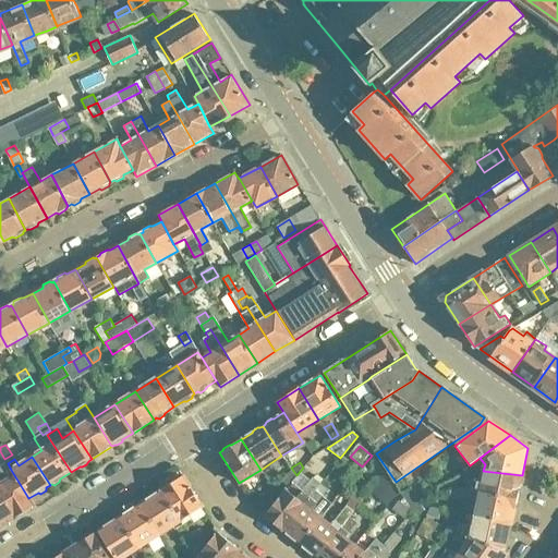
[(28,498),(11,470),(8,463),(0,468),(0,495),(14,519),(34,507),(33,506),(28,498)]
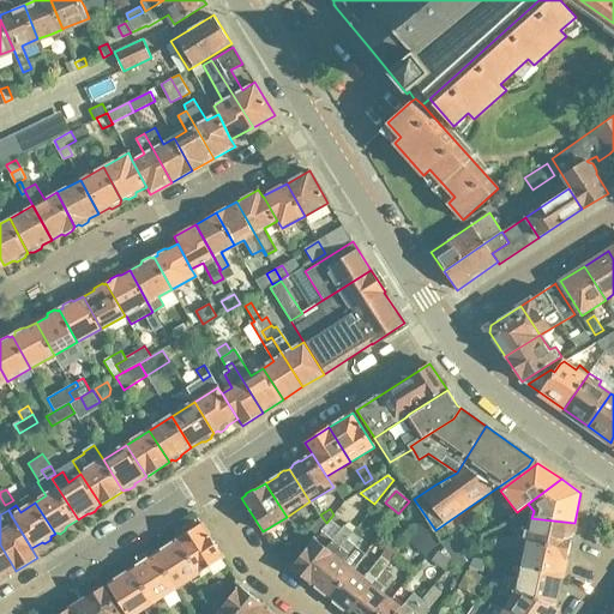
[(570,552),(576,524),(575,523),(531,518),(527,541),(570,552)]
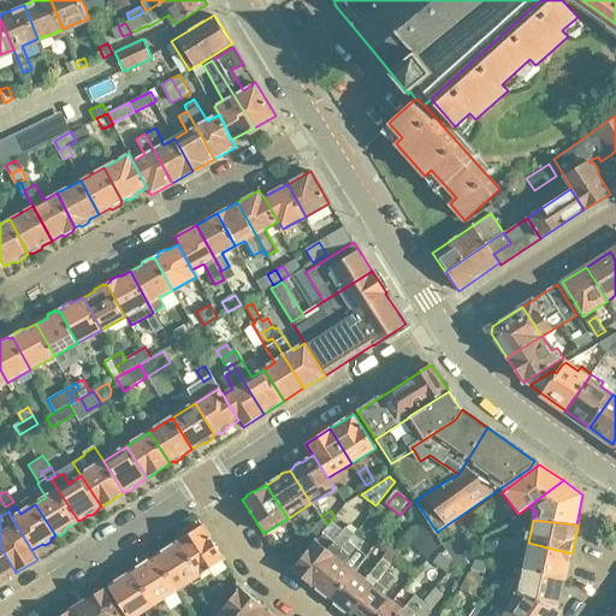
[(312,585),(357,529),(349,522),(337,538),(326,528),(317,540),(309,548),(295,566),(296,566),(292,569),(312,585)]
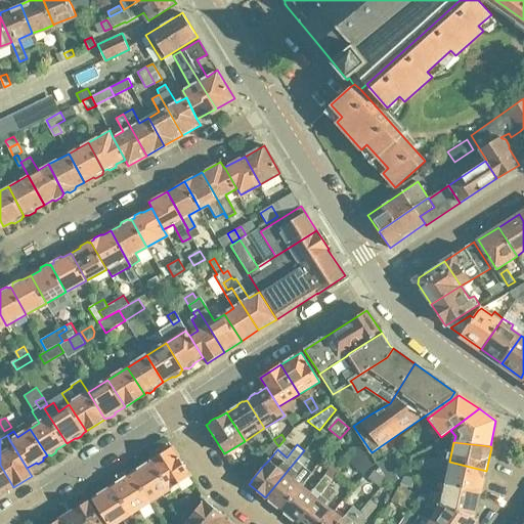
[(348,463),(363,475),(372,465),(361,446),(348,463)]
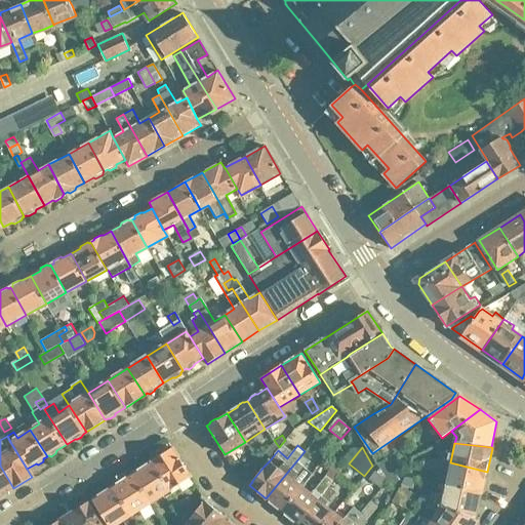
[(189,474),(178,457),(177,458),(171,448),(169,450),(167,450),(162,453),(161,455),(152,461),(170,490),(190,478),(190,477),(189,475),(189,474)]
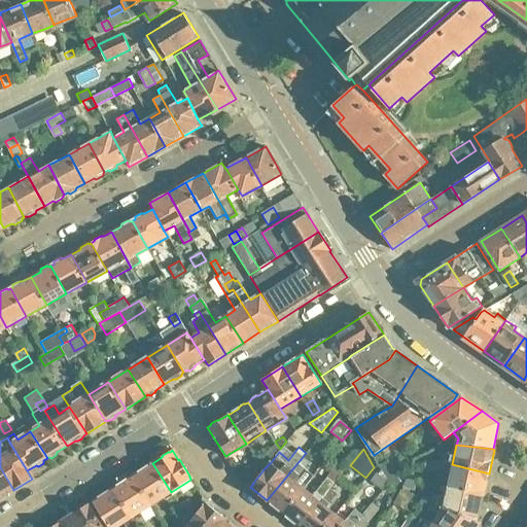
[(304,488),(295,482),(314,459),(306,453),(267,500),(283,514),(304,488)]
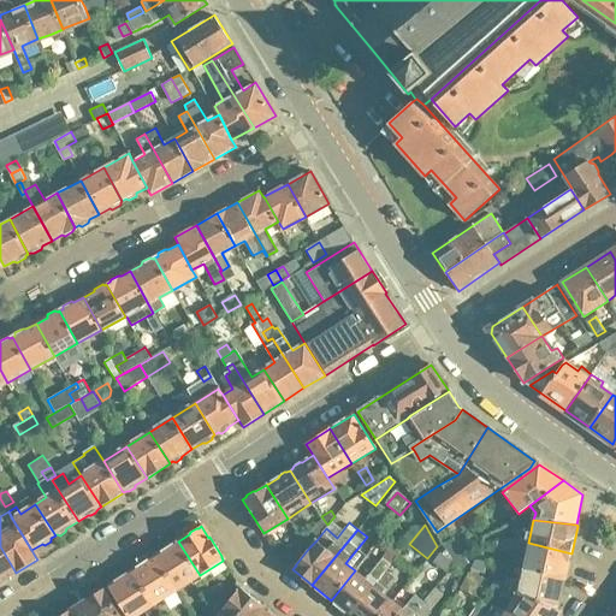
[(454,537),(444,542),(462,569),(469,561),(454,537)]
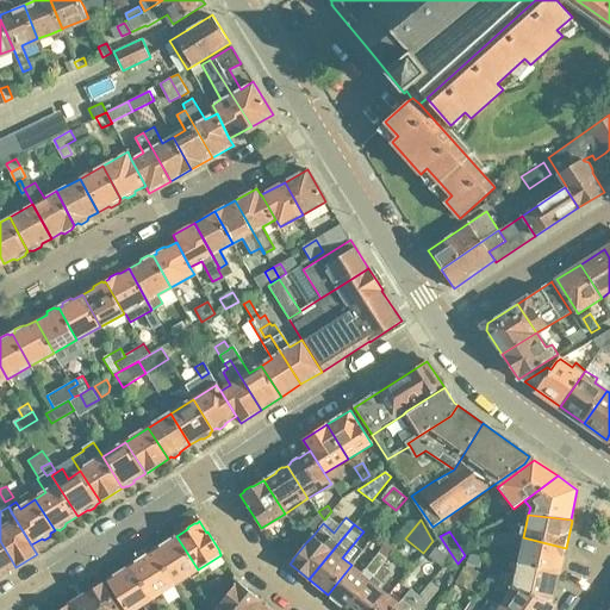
[(493,543),(514,542),(512,533),(492,536),(493,543)]
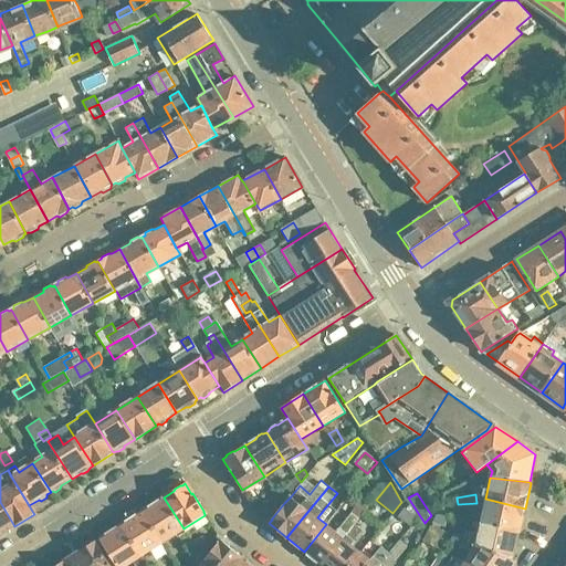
[(184,528),(164,498),(163,498),(163,499),(154,504),(152,504),(146,507),(145,510),(143,512),(163,542),(184,528)]
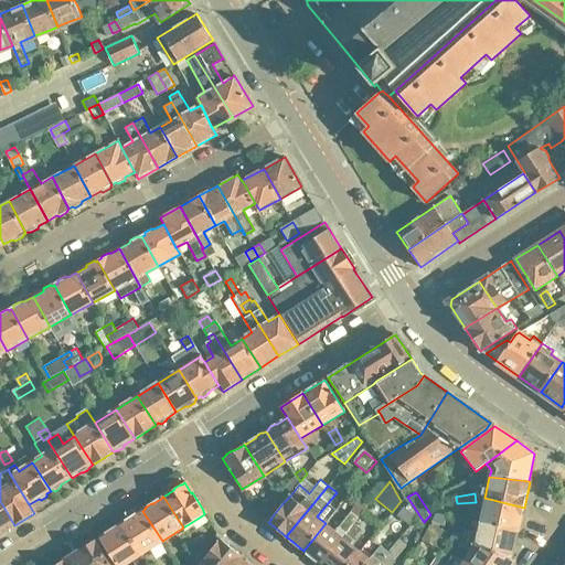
[(320,564),(355,523),(363,514),(372,503),(364,497),(336,532),(326,523),(304,551),(320,564)]
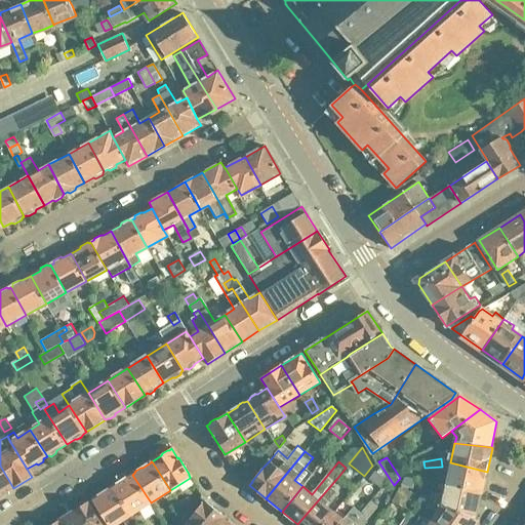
[(482,492),(487,472),(450,462),(445,486),(480,495),(481,492),(482,492)]
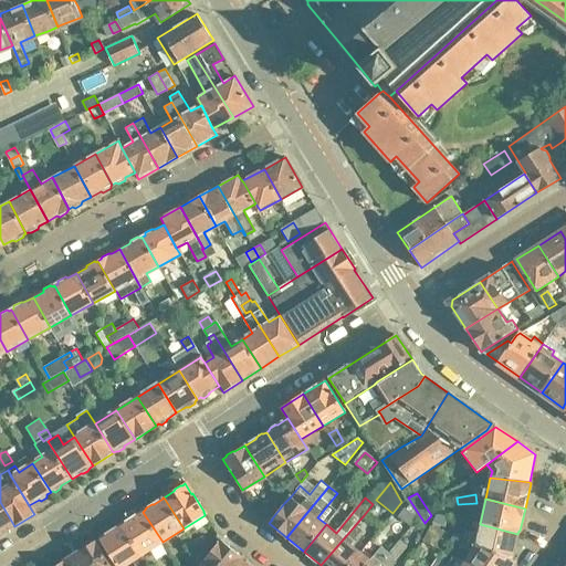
[(14,526),(0,502),(0,534),(14,526)]
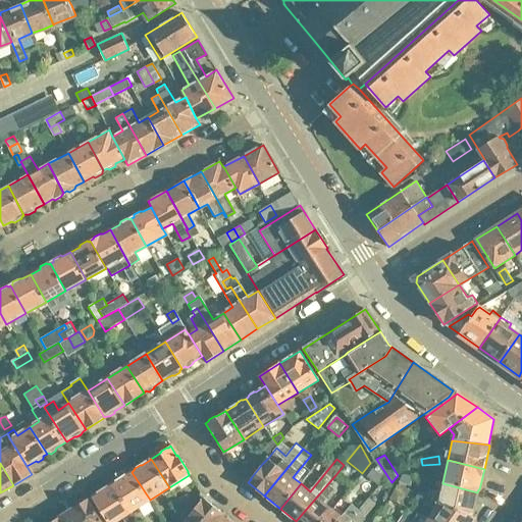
[(245,479),(252,471),(246,463),(236,470),(240,475),(245,479)]
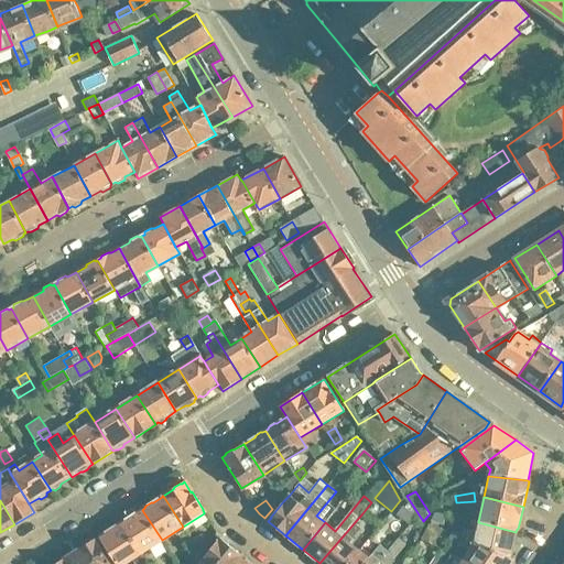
[(162,540),(142,510),(140,511),(136,511),(131,514),(130,517),(121,523),(140,553),(162,540)]
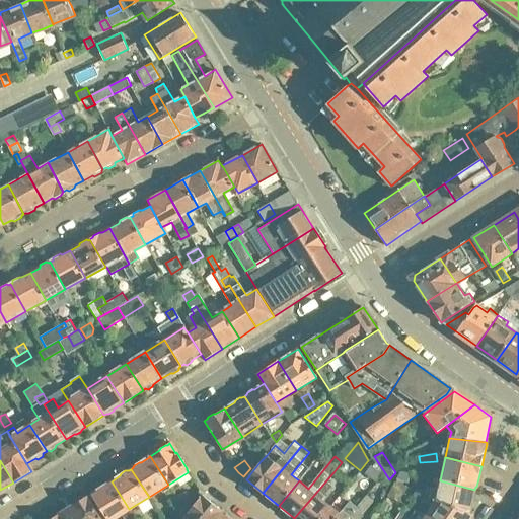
[(411,473),(400,471),(396,478),(409,484),(411,473)]
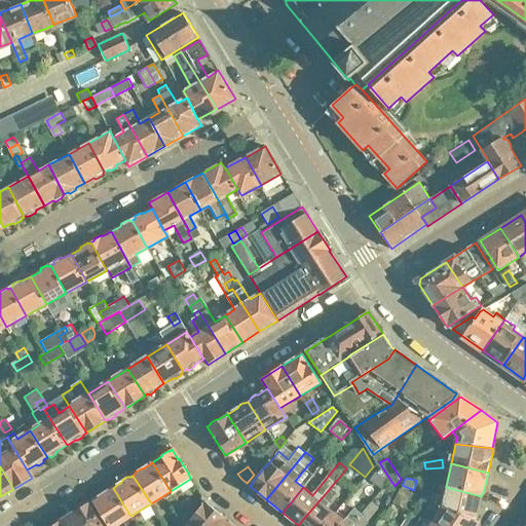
[(351,493),(360,501),(372,488),(363,480),(351,493)]
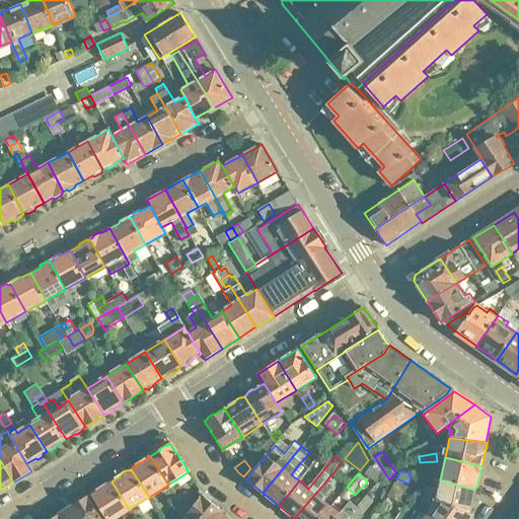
[(294,518),(320,518),(330,507),(323,501),(334,488),(326,480),(294,518)]
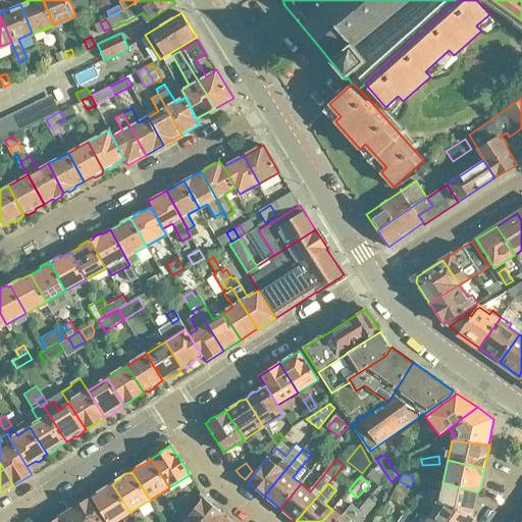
[(472,517),(477,492),(442,483),(440,492),(433,490),(429,500),(472,517)]
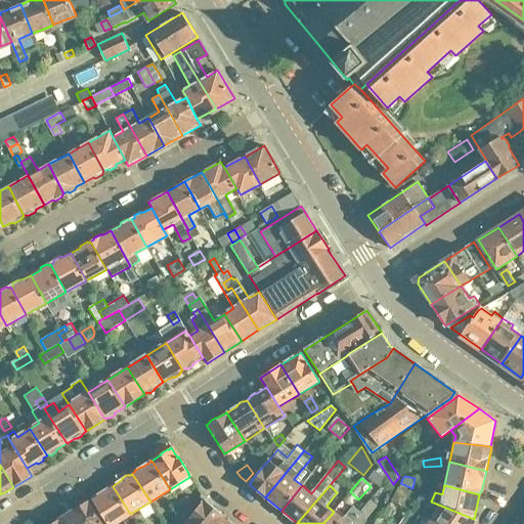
[(130,514),(113,486),(102,492),(100,491),(95,494),(94,497),(92,499),(107,523),(115,523),(122,520),(125,523),(136,523),(135,521),(130,514)]
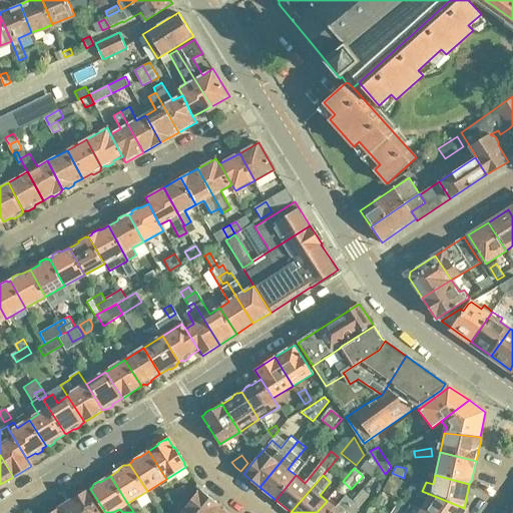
[(396,497),(401,487),(390,480),(384,490),(396,497)]
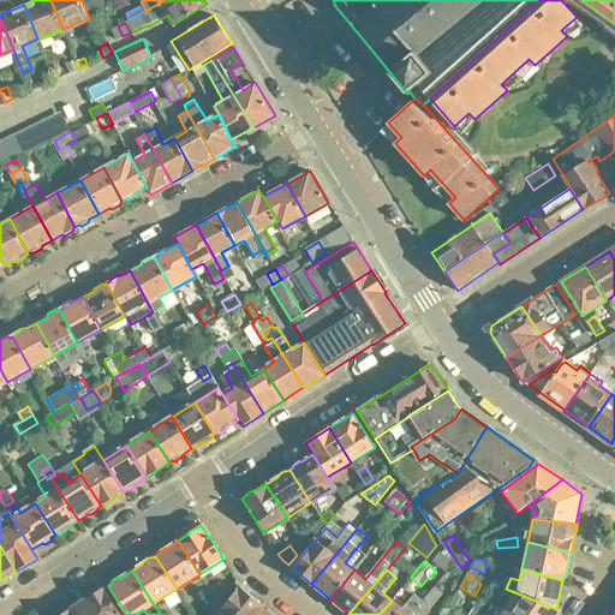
[(227,593),(220,583),(210,589),(220,604),(227,593)]
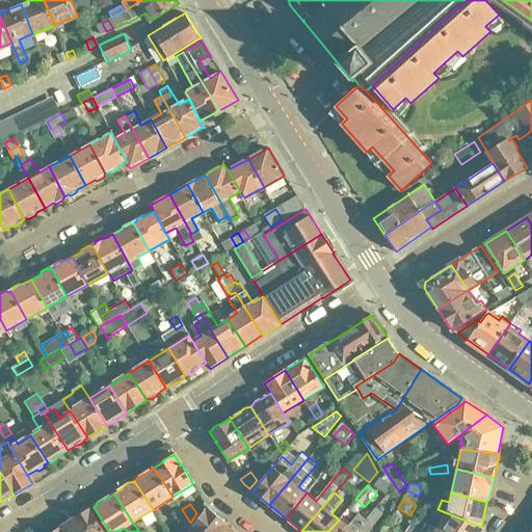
[(426,504),(423,510),(434,516),(437,509),(426,504)]
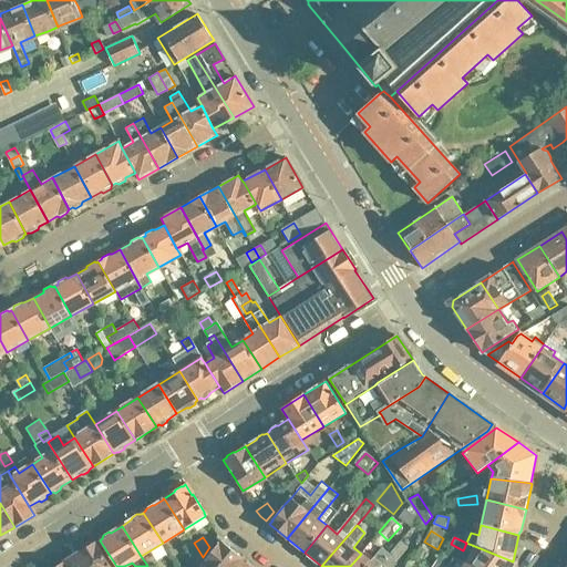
[(111,566),(112,566),(98,545),(96,545),(95,542),(92,544),(89,543),(82,547),(82,550),(79,553),(72,557),(78,566),(111,566)]
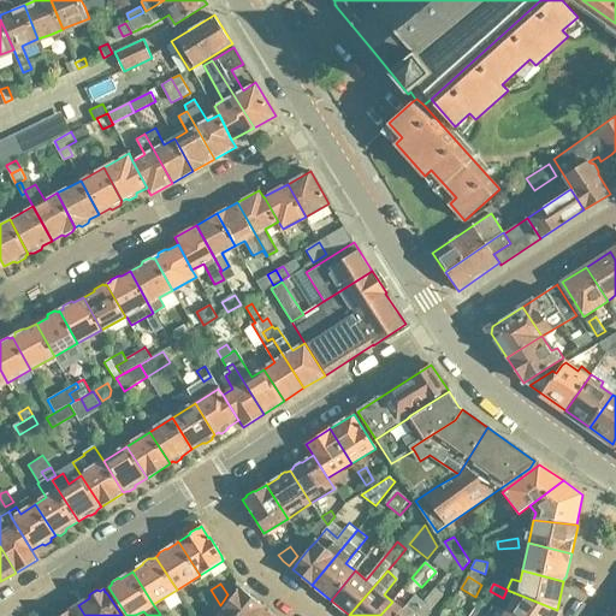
[(254,615),(262,605),(241,588),(238,591),(237,591),(223,609),(217,615),(254,615)]
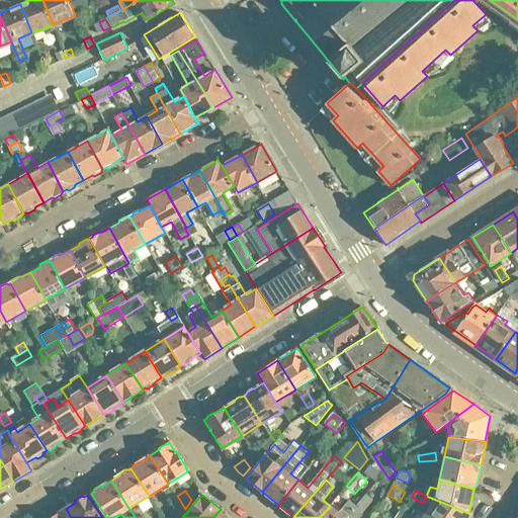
[(183,510),(175,497),(174,496),(168,500),(179,516),(183,510)]
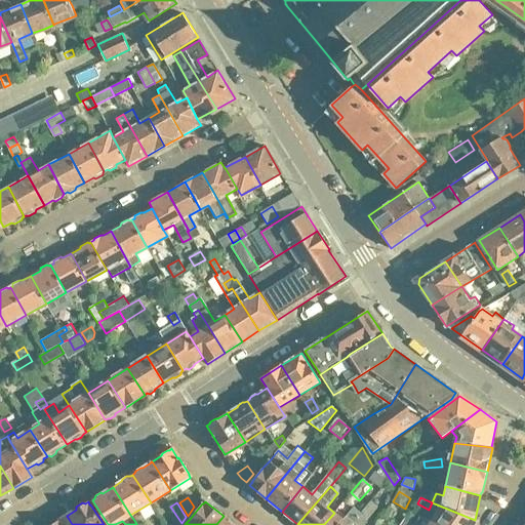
[(435,524),(476,524),(478,522),(475,520),(432,502),(429,510),(438,515),(432,523),(435,524)]
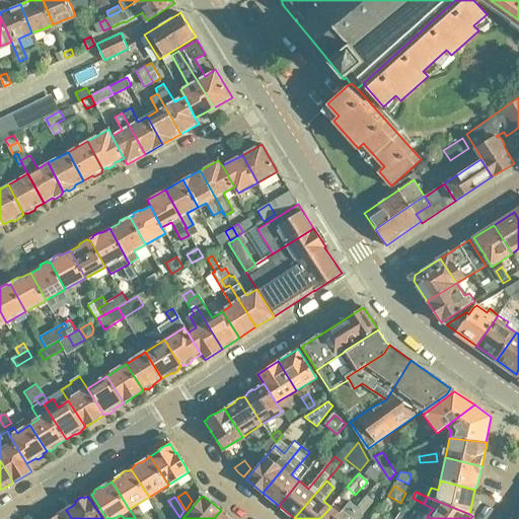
[(347,518),(357,507),(352,502),(350,501),(340,514),(330,507),(320,518),(347,518)]
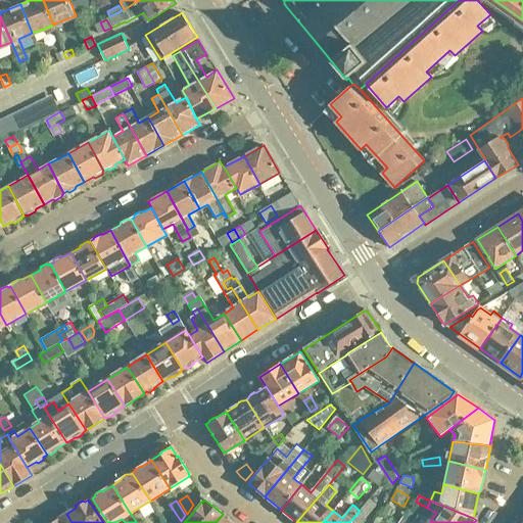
[(360,522),(366,516),(360,511),(349,522),(360,522)]
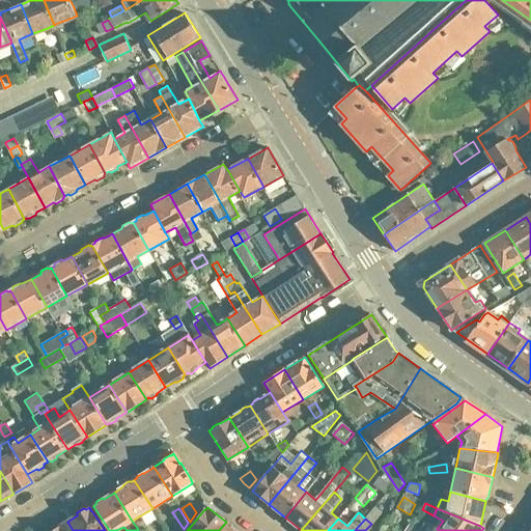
[(73,530),(67,522),(61,526),(61,525),(57,528),(55,526),(48,530),(73,530)]
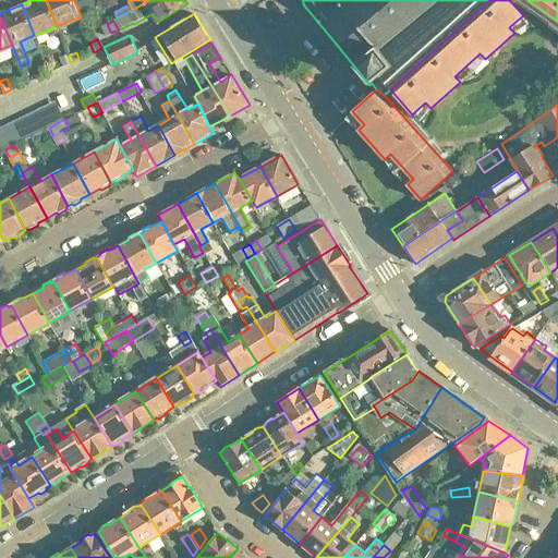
[(247,557),(238,550),(239,549),(238,548),(230,557),(247,557)]
